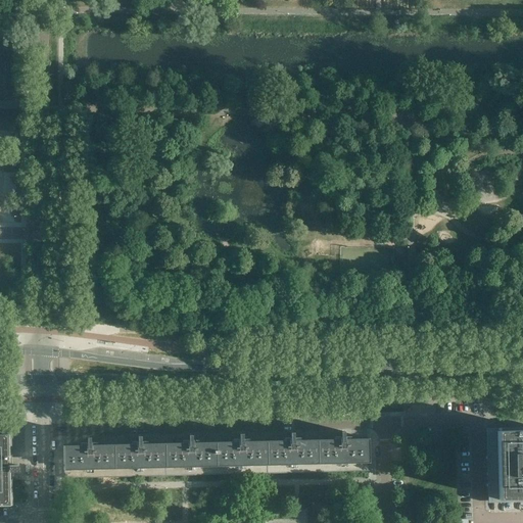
[(522,427),(486,429),(487,503),(522,502),(522,427)]
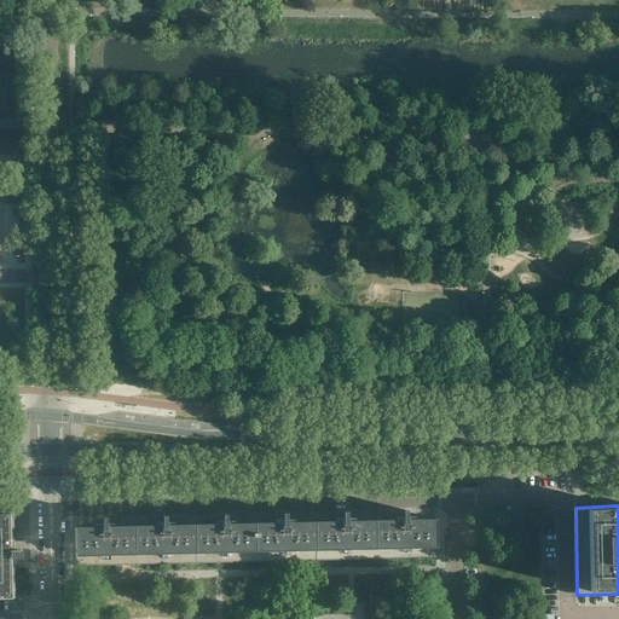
[(21,559),(21,551),(11,551),(10,512),(0,510),(0,599),(12,600),(11,559),(21,559)]
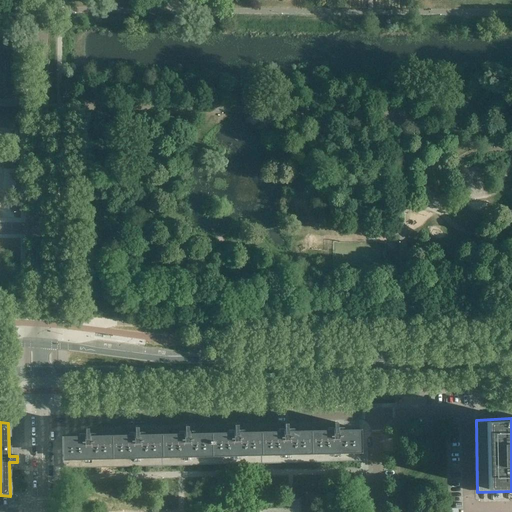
[(361,461),(360,430),(338,430),(338,428),(337,428),(336,423),(333,423),(333,428),(332,428),(332,430),(310,431),(311,463),(361,461)]
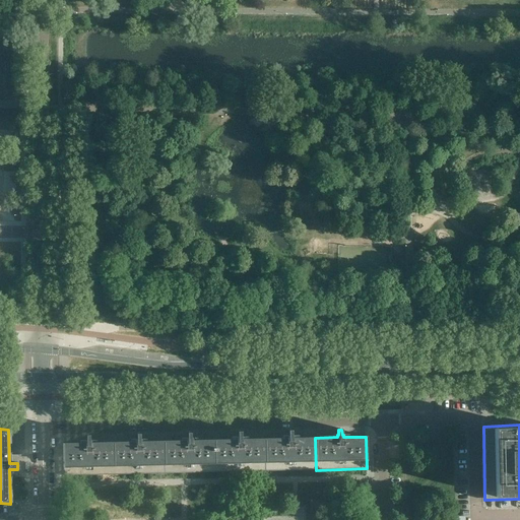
[(316,470),(315,438),(293,438),(293,436),(291,436),(291,431),(287,431),(288,436),(286,436),(286,438),(265,439),(265,471),(316,470)]
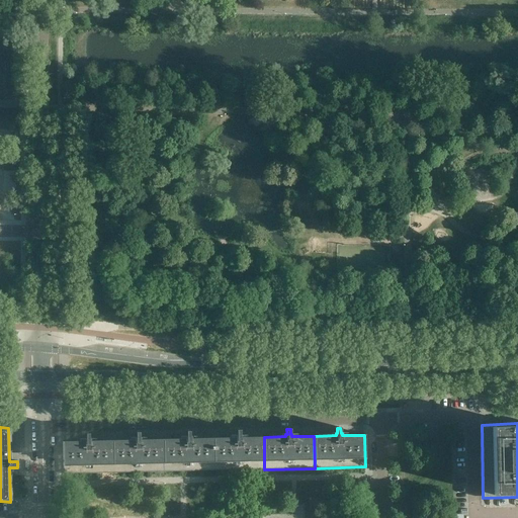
[(264,469),(264,437),(242,437),(242,435),(240,435),(240,430),(237,430),(237,435),(236,435),(236,438),(213,438),(214,470),(264,469)]
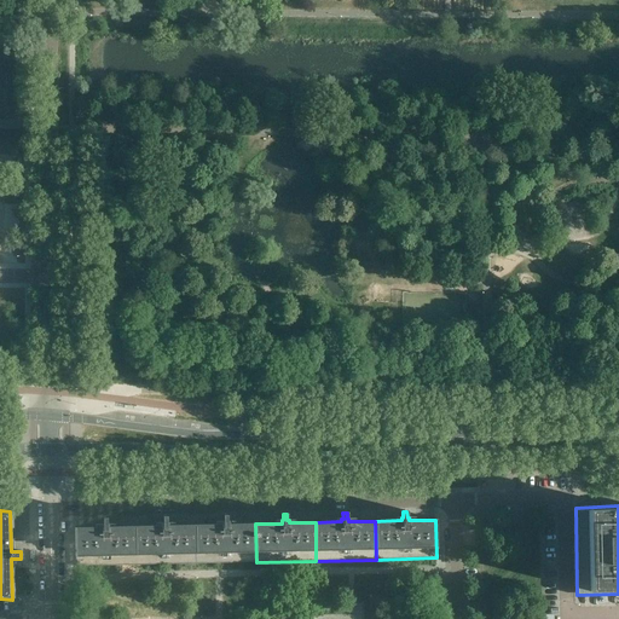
[(256,562),(255,524),(229,525),(229,521),(227,521),(227,515),(223,515),(223,521),(221,521),(221,525),(195,525),(196,563),(256,562)]
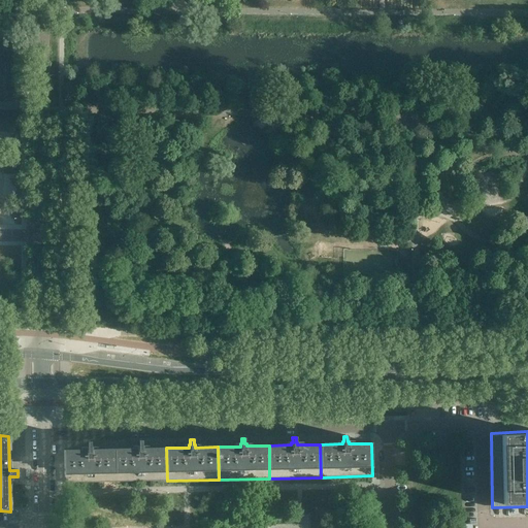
[(167,481),(166,448),(143,449),(143,446),(142,446),(142,440),(138,440),(138,447),(137,447),(137,449),(116,449),(116,482),(167,481)]
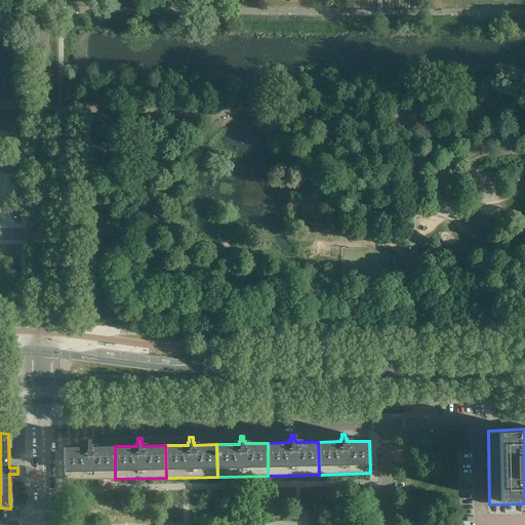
[(115,479),(115,446),(92,447),(92,445),(91,445),(90,439),(87,440),(87,445),(86,445),(86,447),(64,448),(64,481),(115,479)]
